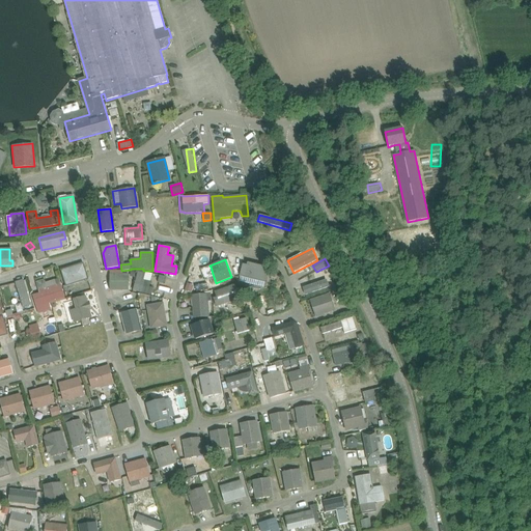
[(240,276),(266,282),(270,269),(247,262),(247,266),(242,264),(240,276)]
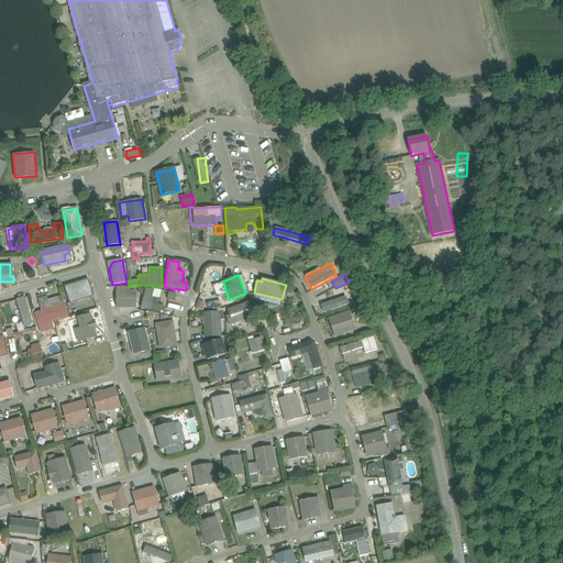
[(65,287),(70,302),(92,296),(88,279),(65,287)]
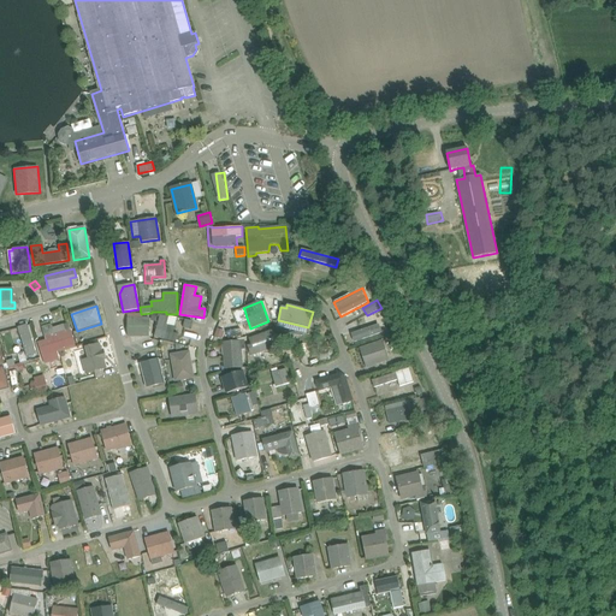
[(244,309),(236,313),(238,321),(247,318),(244,309)]
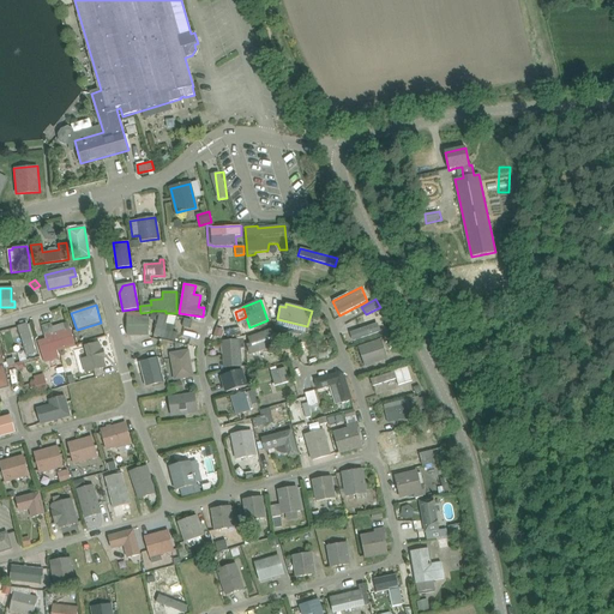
[(154,336),(175,342),(178,333),(173,332),(174,326),(166,324),(168,317),(160,314),(154,336)]
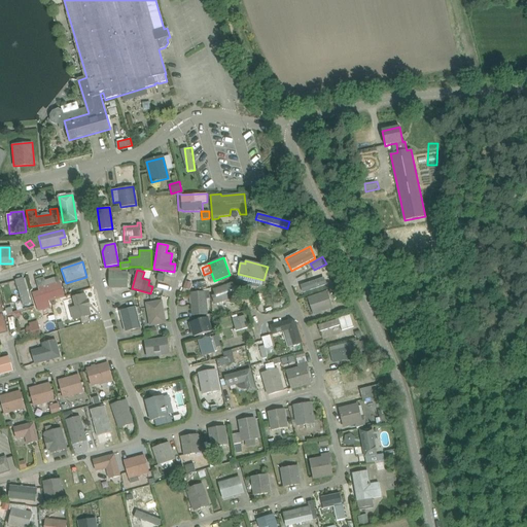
[(109,272),(109,288),(128,288),(128,272),(109,272)]
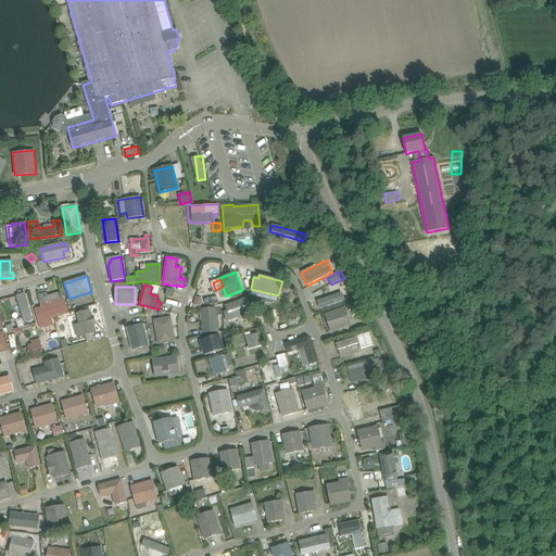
[(38,321),(67,313),(61,292),(46,297),(45,293),(38,295),(41,306),(34,310),(38,321)]
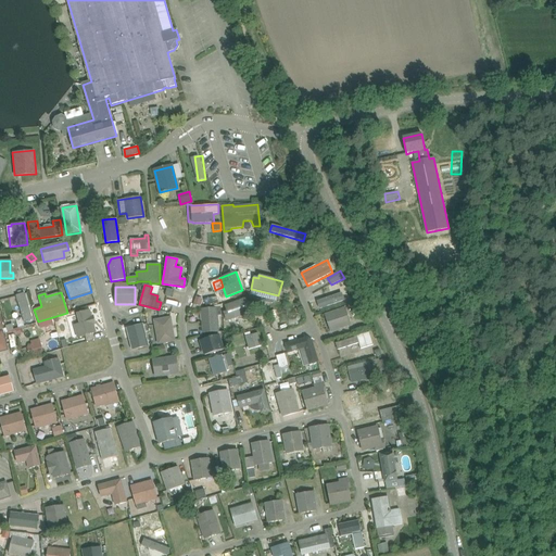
[(316,302),(319,310),(342,301),(340,293),(316,302)]
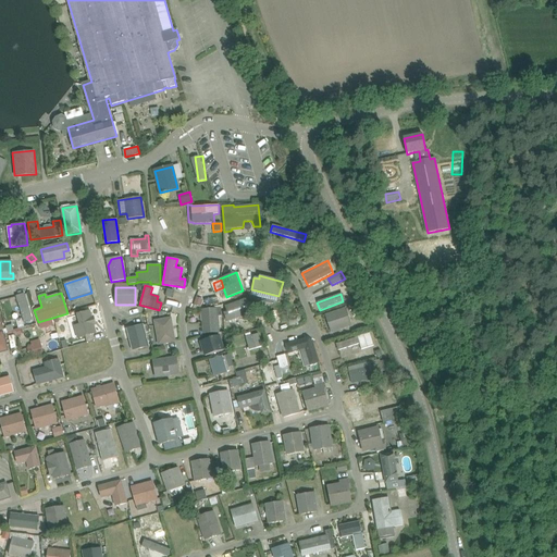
[(25,295),(16,297),(24,322),(33,320),(25,295)]
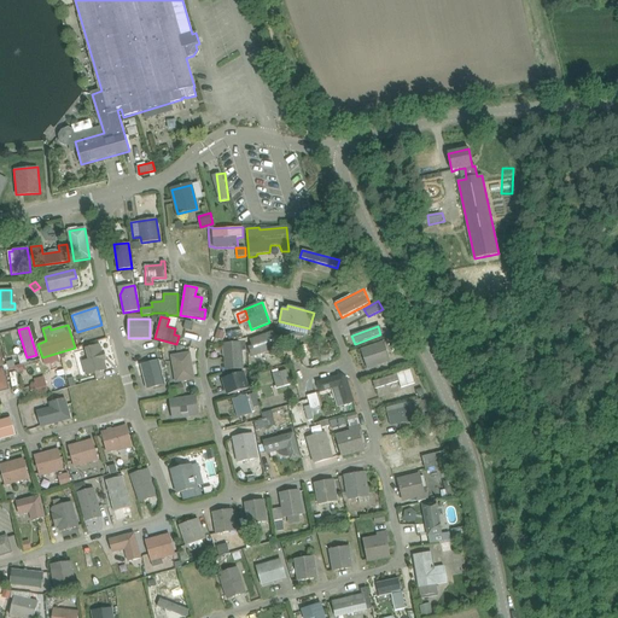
[(248,340),(254,357),(284,347),(278,330),(248,340)]
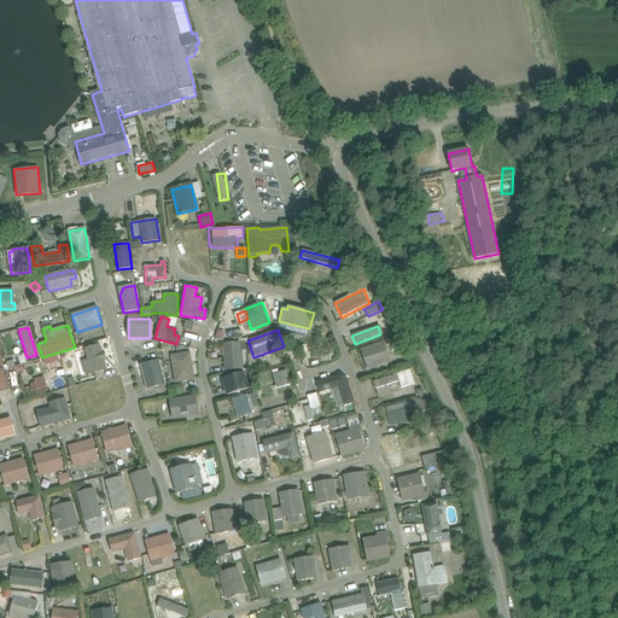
[(225,333),(216,331),(214,338),(222,340),(225,333)]
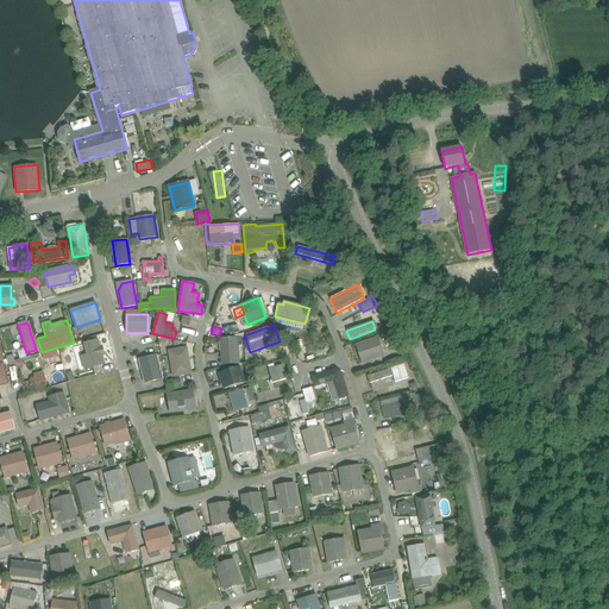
[(397,340),(391,328),(378,334),(383,344),(388,341),(389,345),(397,340)]
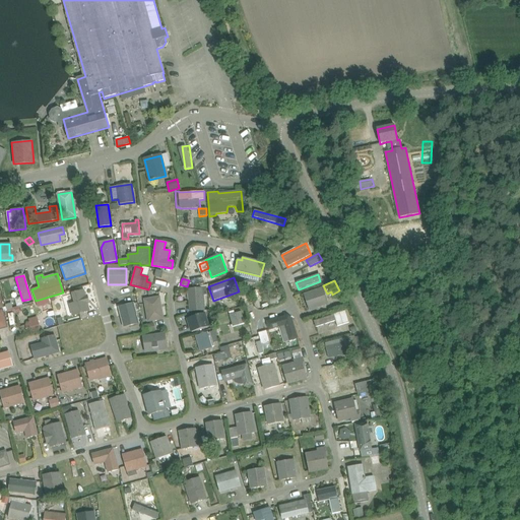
[(252,296),(248,284),(239,287),(242,299),(252,296)]
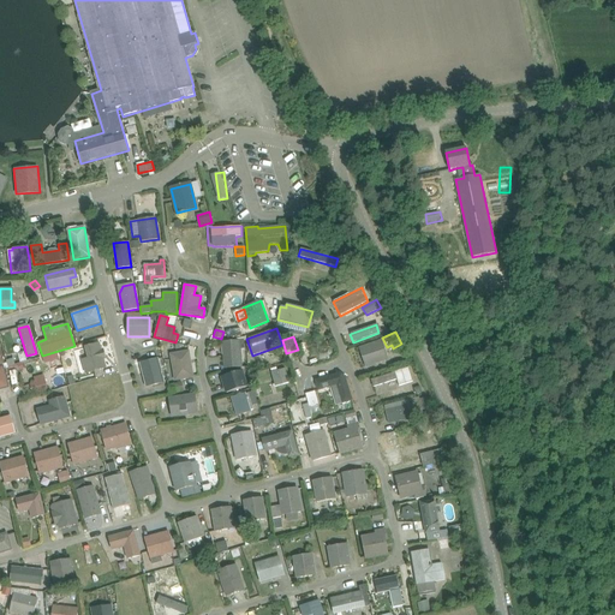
[(242,368),(239,340),(221,342),(224,369),(242,368)]
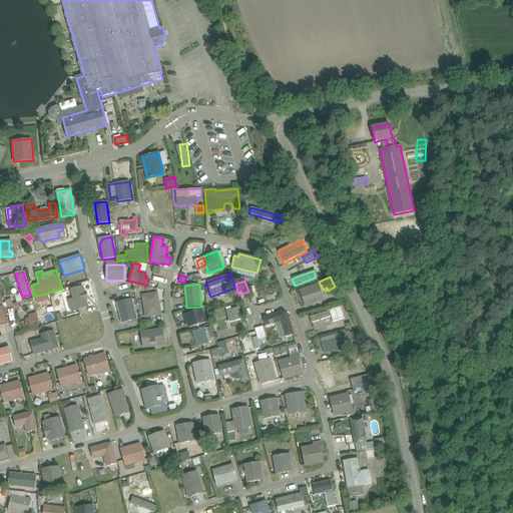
[(299,290),(305,308),(324,301),(318,284),(299,290)]
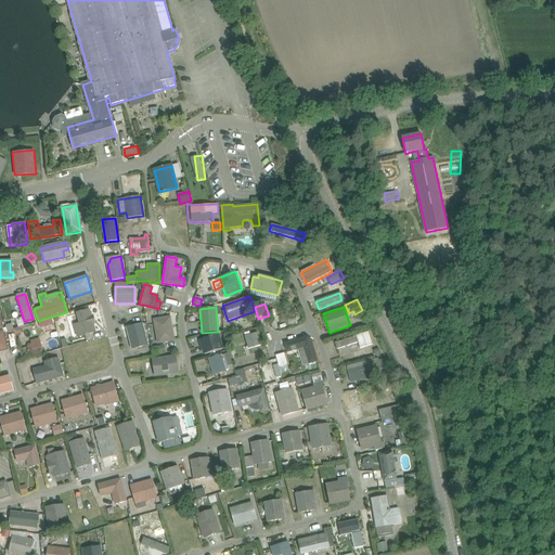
[(95,323),(93,315),(91,317),(89,310),(77,313),(80,323),(74,325),(78,337),(95,333),(93,324),(95,323)]
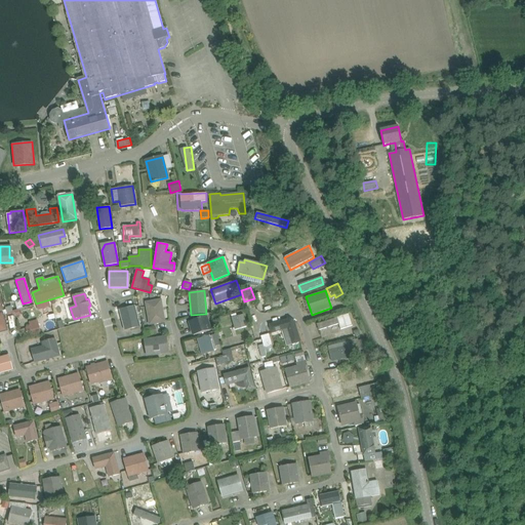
[(161,300),(146,303),(150,325),(165,322),(161,300)]
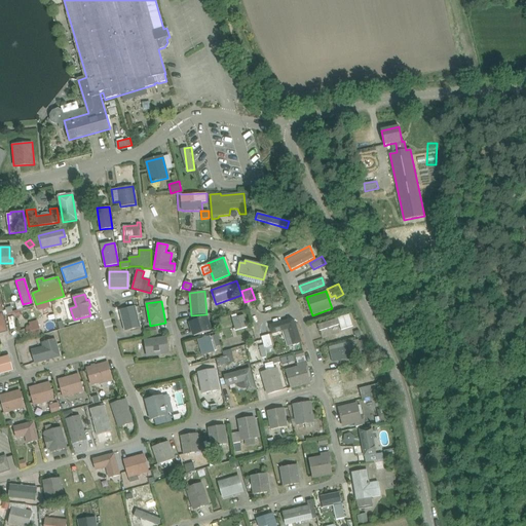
[(136,307),(120,311),(124,331),(141,327),(136,307)]
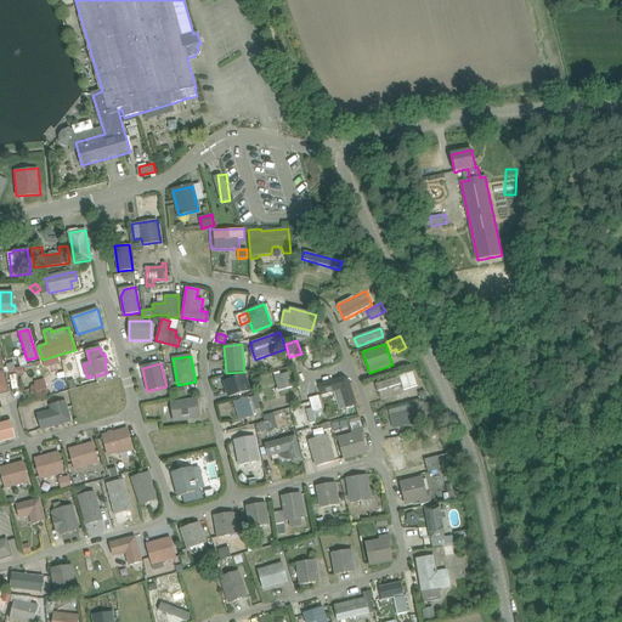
[(386,380),(375,384),(378,390),(378,391),(383,390),(395,385),(402,384),(403,390),(418,385),(413,372),(400,377),(386,380)]
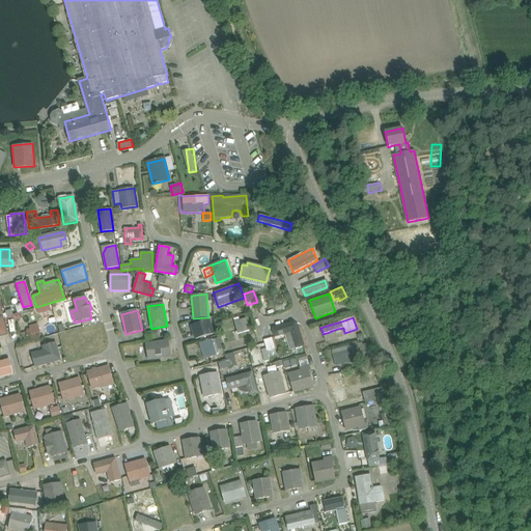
[(247,318),(234,322),(238,334),(250,331),(247,318)]
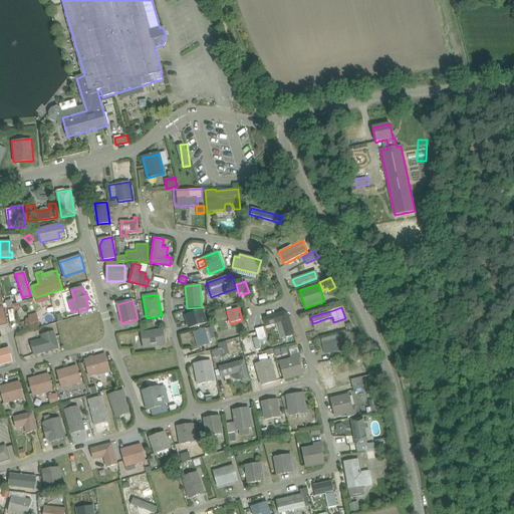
[(186,316),(191,330),(208,324),(204,310),(186,316)]
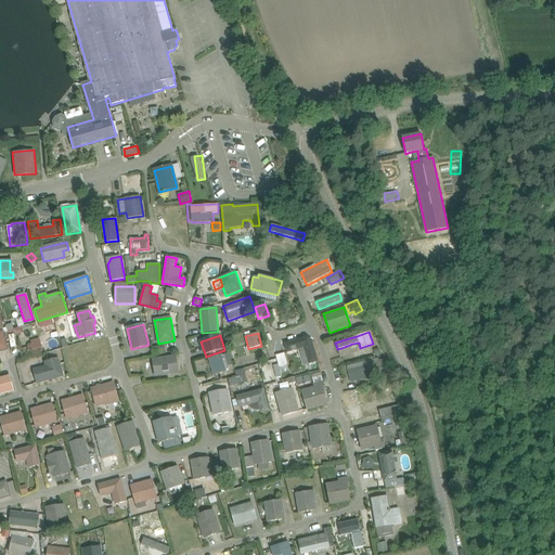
[(304,348),(309,364),(319,361),(312,343),(313,340),(304,336),(304,338),(284,344),(287,352),(304,348)]
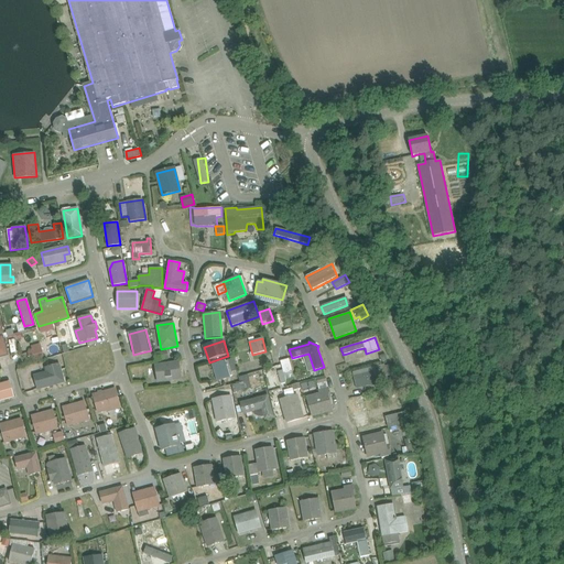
[(69,344),(62,346),(64,354),(72,351),(69,344)]
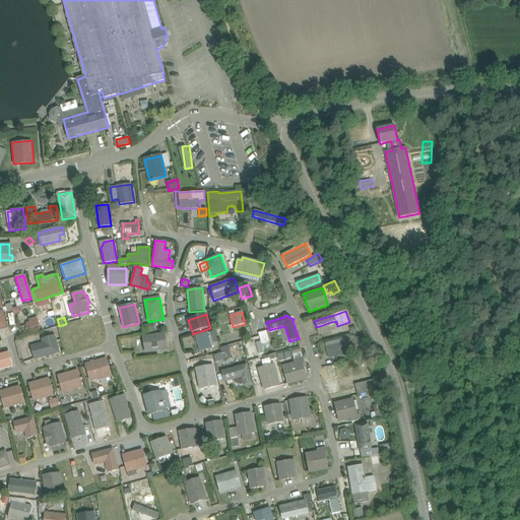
[(25,326),(28,334),(41,331),(37,318),(28,320),(29,324),(25,326)]
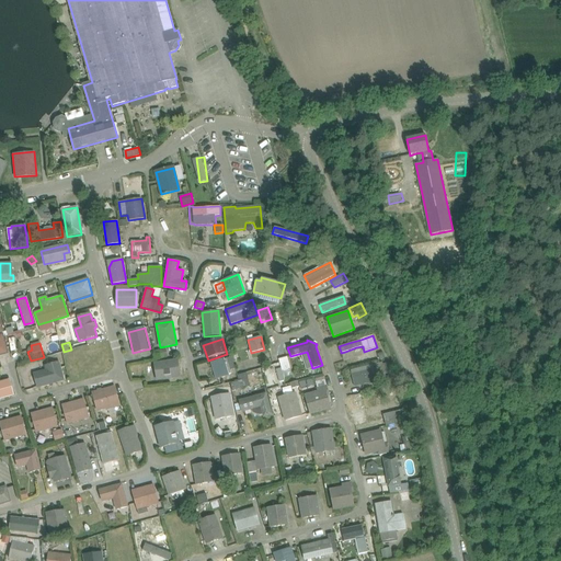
[(153,352),(155,361),(169,357),(167,348),(153,352)]
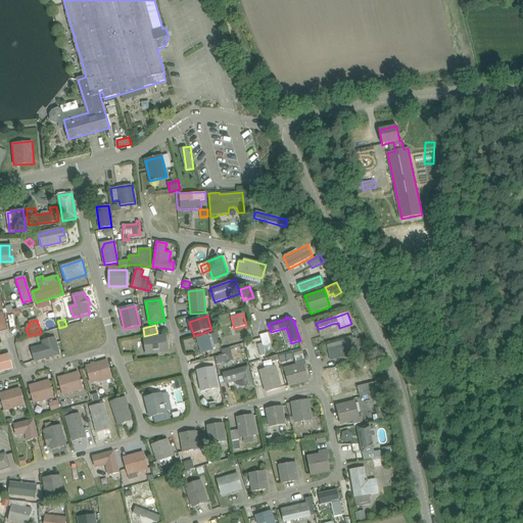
[(143,338),(145,355),(169,352),(165,335),(143,338)]
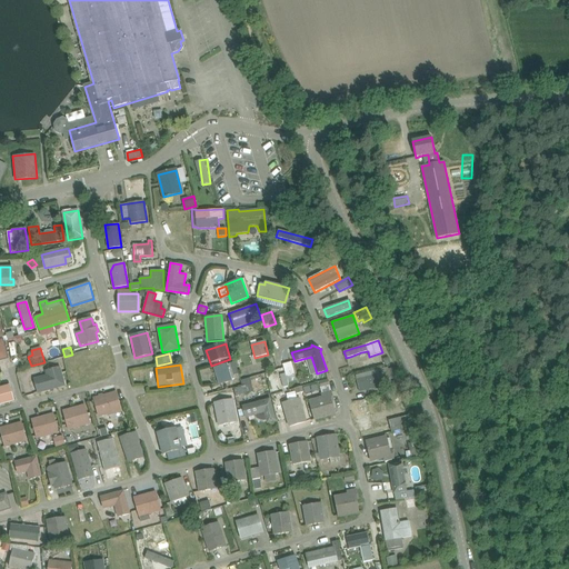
[(231,380),(227,365),(216,368),(220,383),(231,380)]
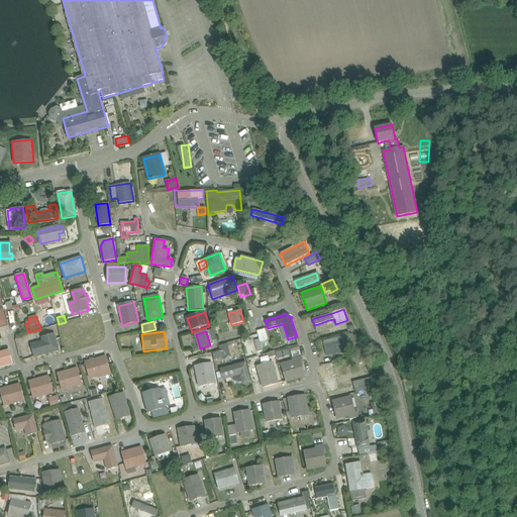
[(43,342),(31,345),(34,357),(61,351),(56,333),(42,336),(43,342)]
